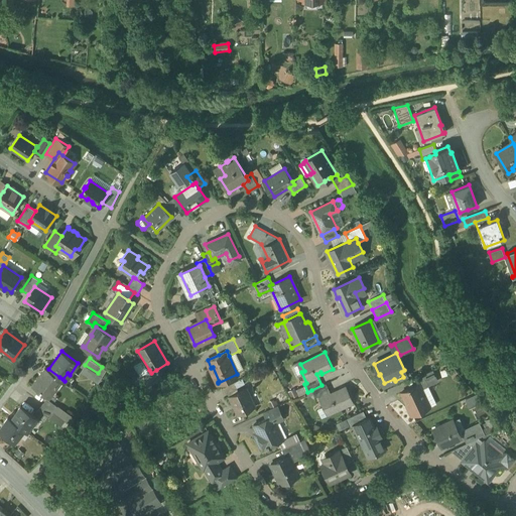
[(48,369),(45,367),(32,384),(48,396),(56,385),(54,384),(59,377),(48,369)]
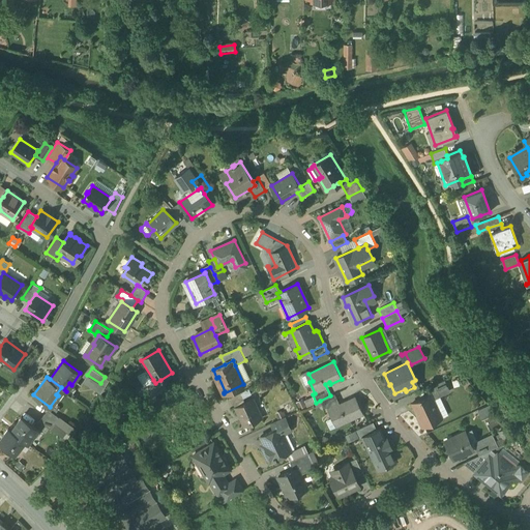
[(153,380),(135,391),(150,400),(170,387),(170,386),(166,388),(160,380),(155,383),(153,380)]
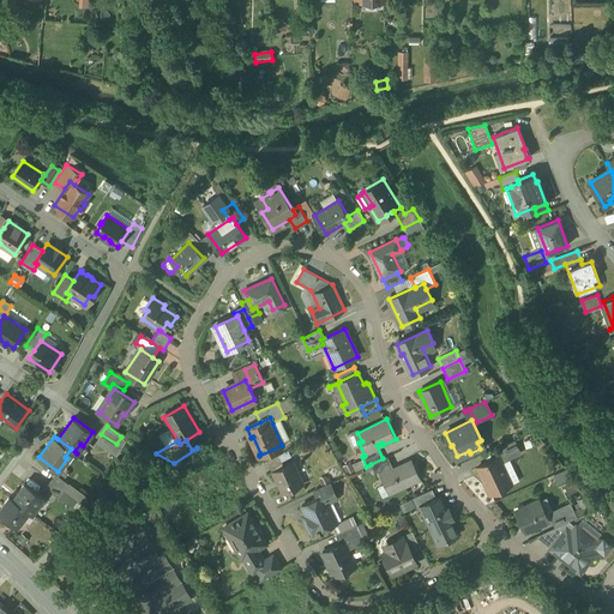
[(516,440),(498,447),(504,459),(521,451),(516,440)]
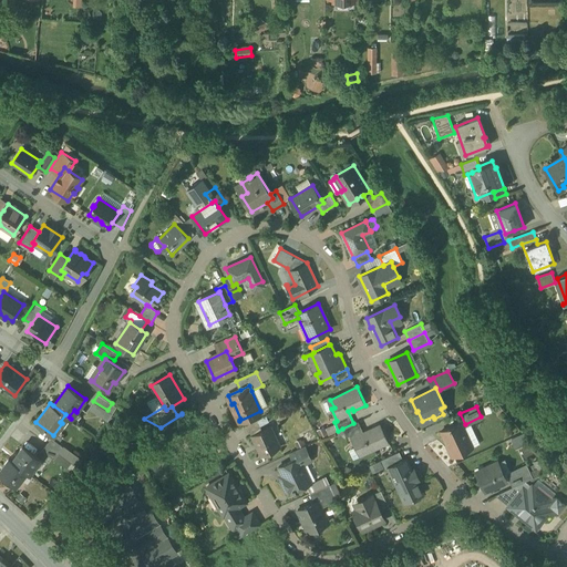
[(257,420),(244,426),(247,433),(260,426),(257,420)]
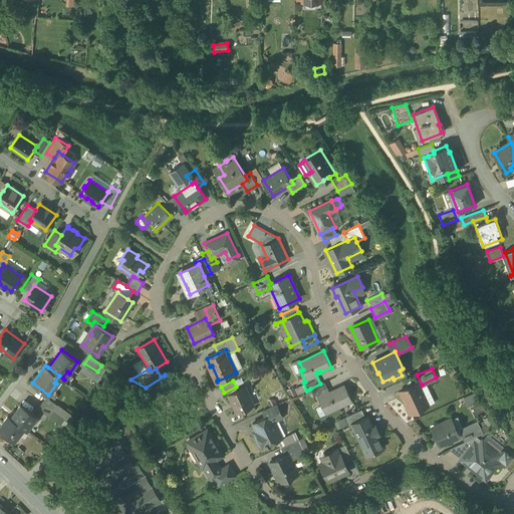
[(320,383),(310,389),(314,397),(317,395),(316,393),(327,388),(325,381),(320,383)]
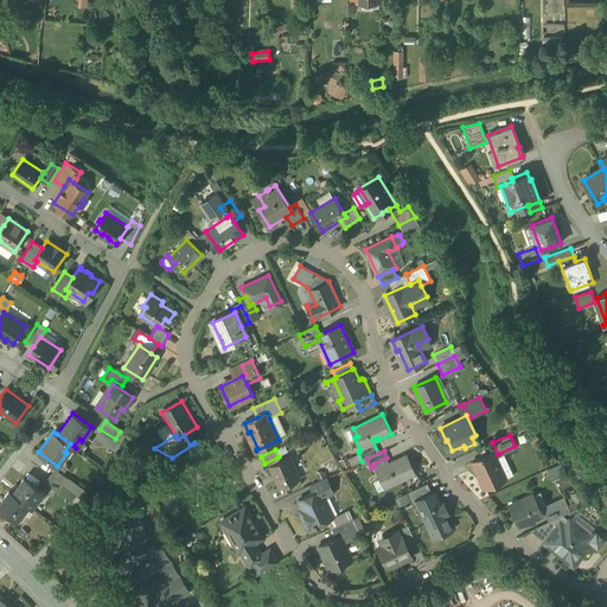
[(493,452),(472,461),(479,477),(478,477),(483,489),(505,478),(493,452)]
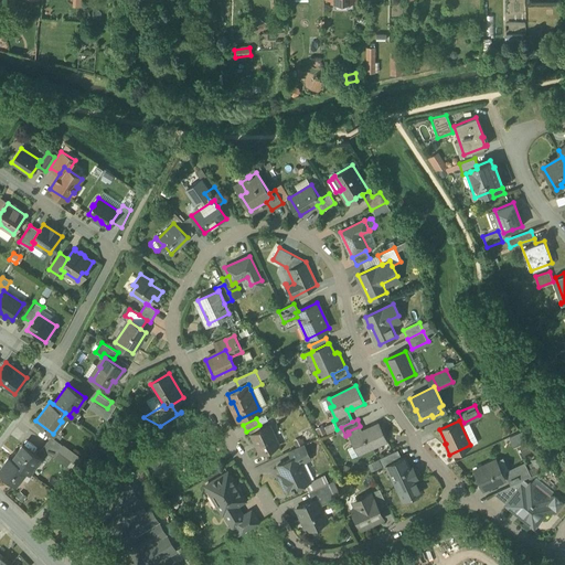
[(362,430),(360,426),(348,432),(349,434),(354,446),(356,445),(361,454),(387,440),(379,423),(362,430)]
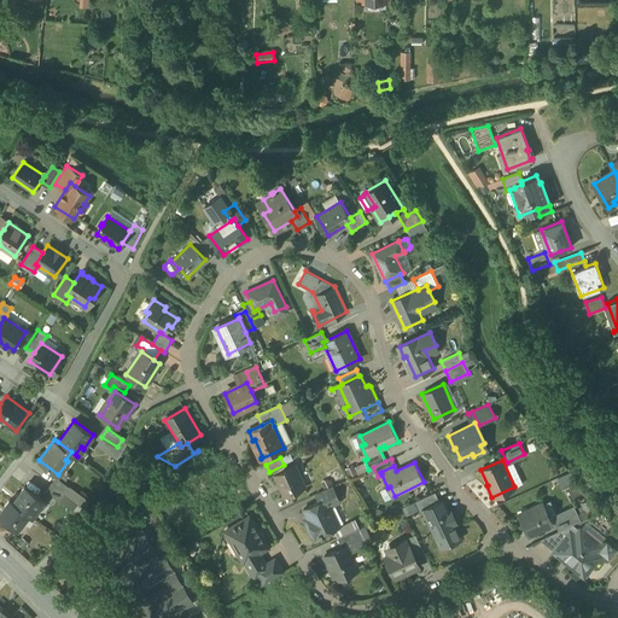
[(296,465),(274,474),(285,497),(305,488),(296,465)]
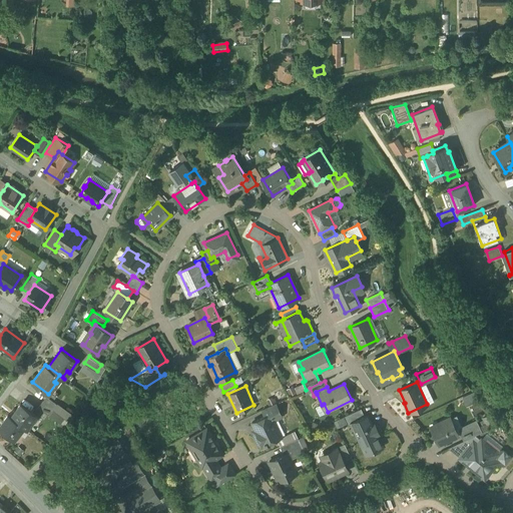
[(57,404),(47,396),(43,402),(53,410),(57,404)]
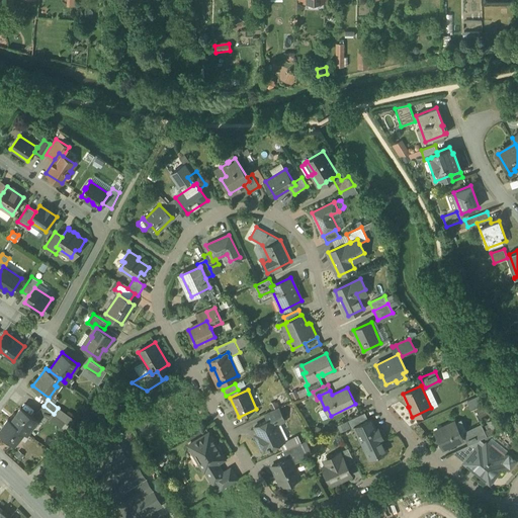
[(54,414),(44,406),(38,411),(61,427),(65,422),(54,414)]
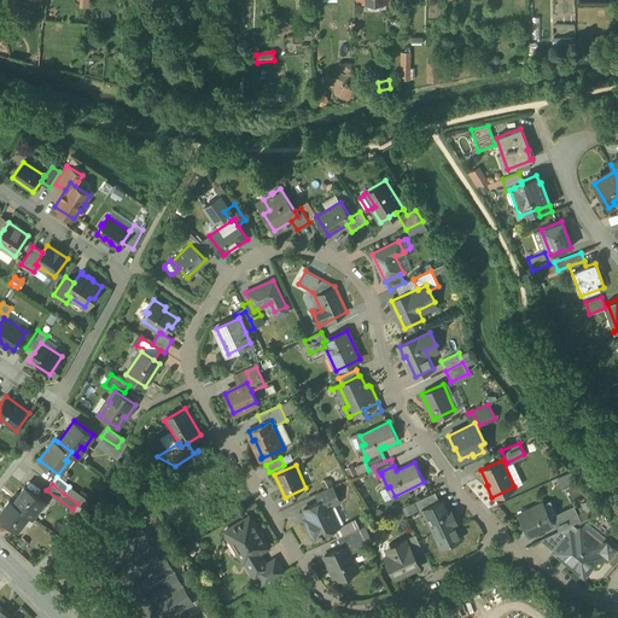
[(25,487),(13,502),(27,512),(33,517),(40,508),(38,506),(42,500),(45,501),(25,487)]
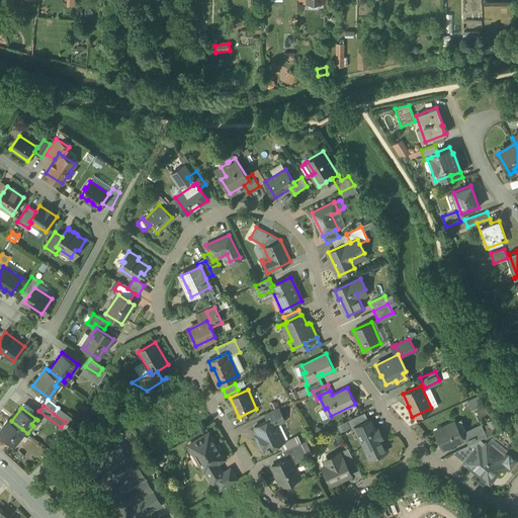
[(75,421),(58,408),(54,414),(65,422),(71,427),(75,421)]
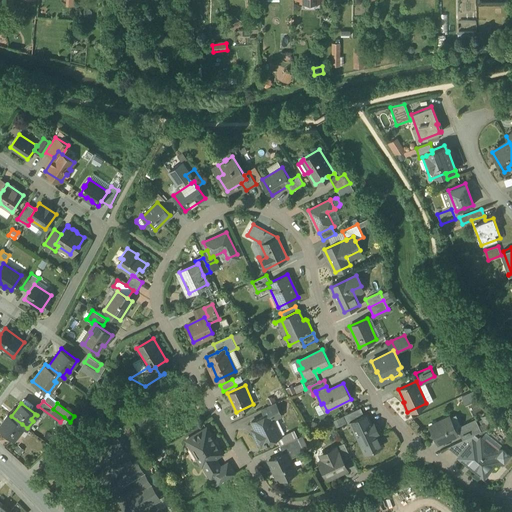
[(275,403),(262,409),(265,415),(270,413),(272,417),(280,414),(281,416),(275,403)]
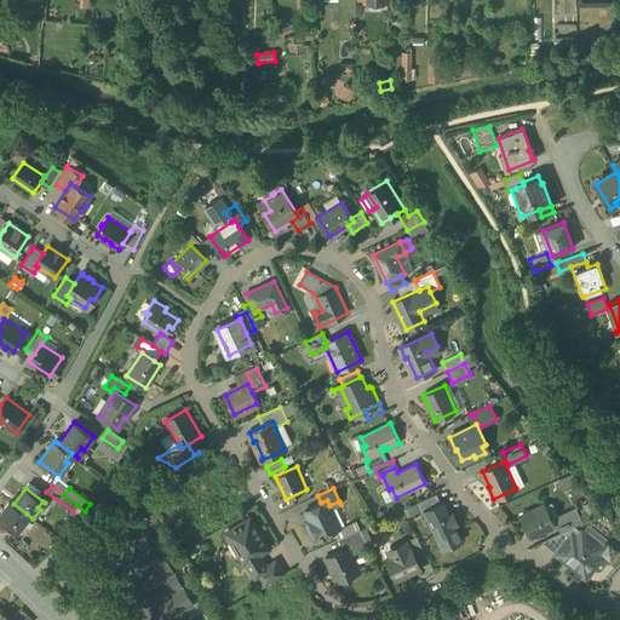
[(436,493),(415,503),(422,514),(425,512),(425,511),(441,503),(436,493)]
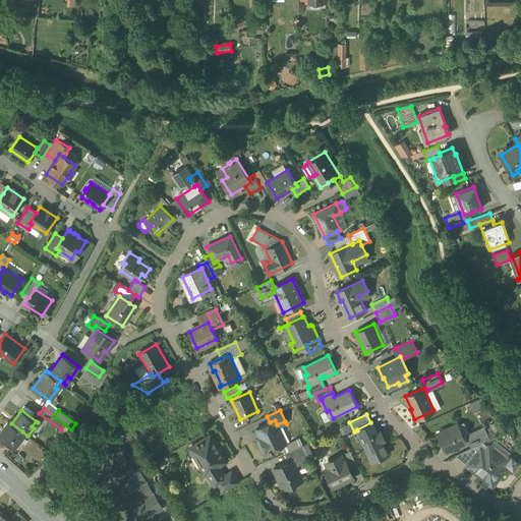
[(270,422),(256,429),(263,444),(262,447),(264,452),(268,453),(271,452),(273,451),(272,450),(286,444),(277,424),(275,420),(270,422)]
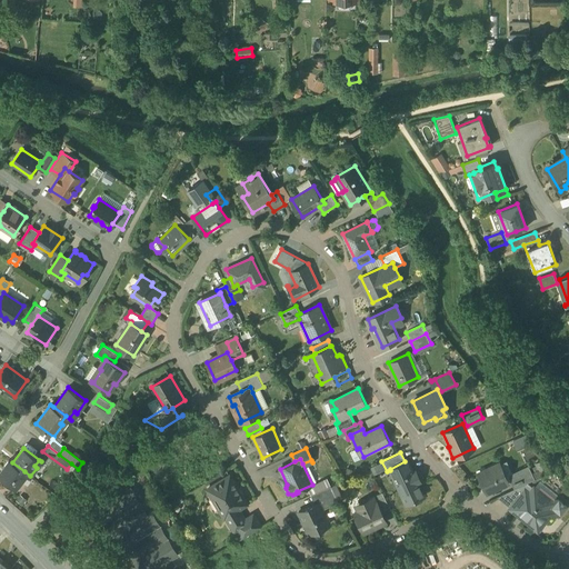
[(12,462),(9,460),(0,472),(0,476),(16,488),(21,481),(19,479),(25,471),(12,462)]
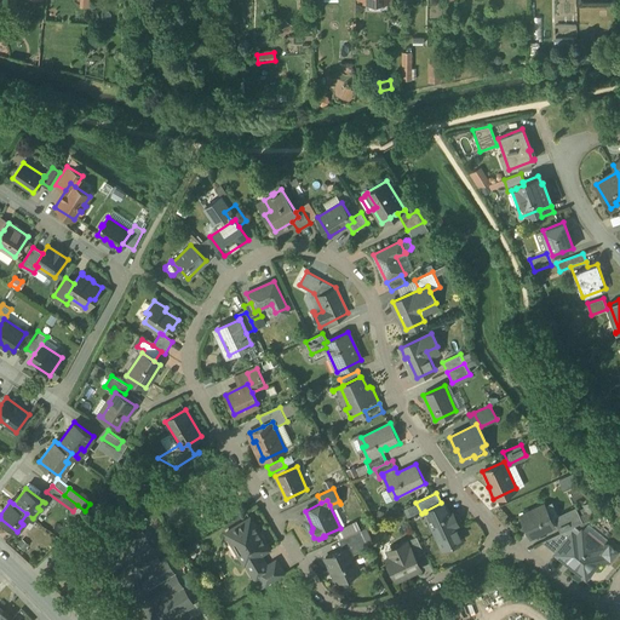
[(441,503),(425,511),(425,512),(437,539),(457,529),(455,526),(458,524),(453,512),(449,514),(445,501),(441,503)]
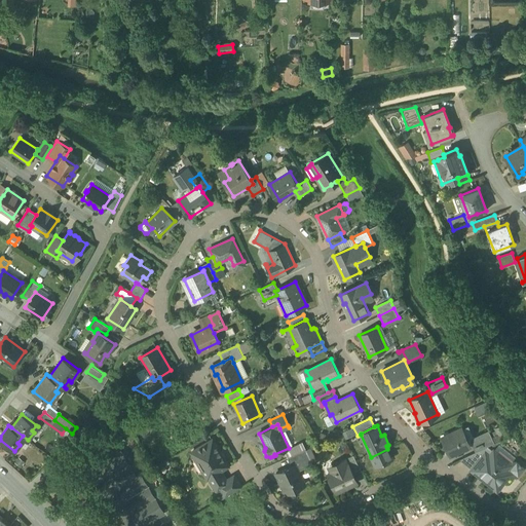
[(461,428),(442,438),(450,454),(470,446),(461,428)]
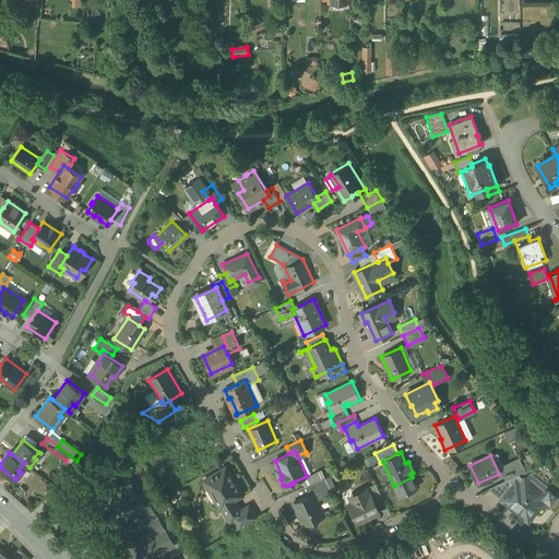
[(518,461),(500,468),(504,480),(523,472),(518,461)]
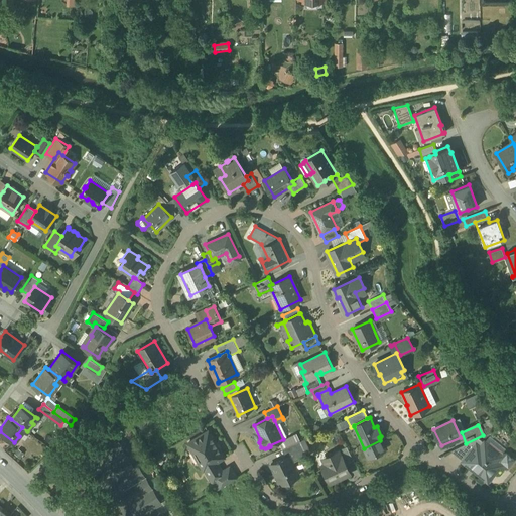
[(224,457),(209,431),(189,442),(195,450),(196,449),(202,459),(199,461),(204,470),(205,469),(208,473),(207,473),(213,483),(217,480),(225,476),(222,472),(219,466),(218,467),(215,463),(224,457)]
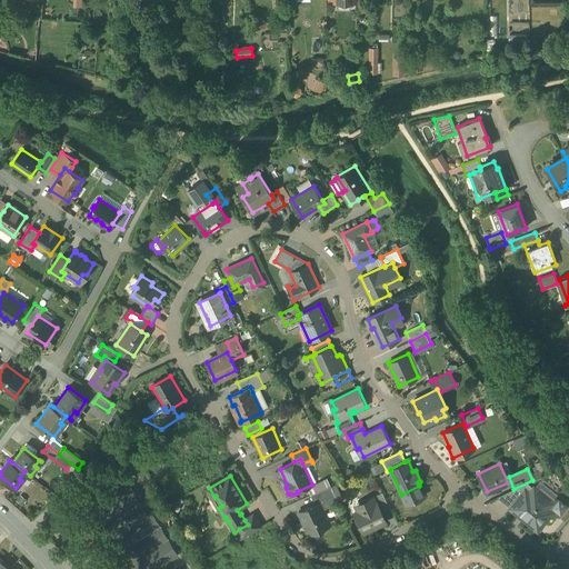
[(330,486),(313,493),(318,502),(319,502),(321,507),(337,499),(330,486)]
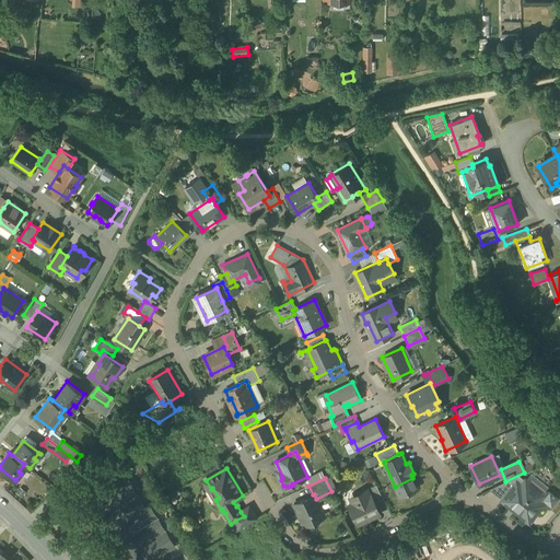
[(128,479),(94,500),(108,522),(111,521),(129,551),(128,552),(131,559),(151,559),(174,546),(149,504),(144,506),(128,479)]
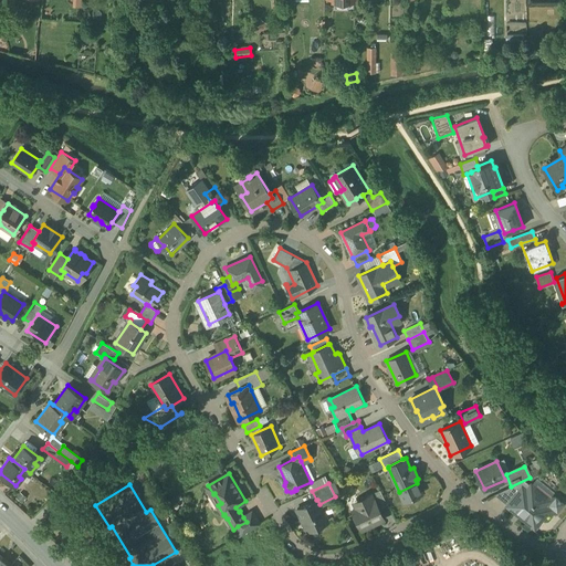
[(511,486),(496,493),(509,503),(521,489),(515,484),(511,486)]
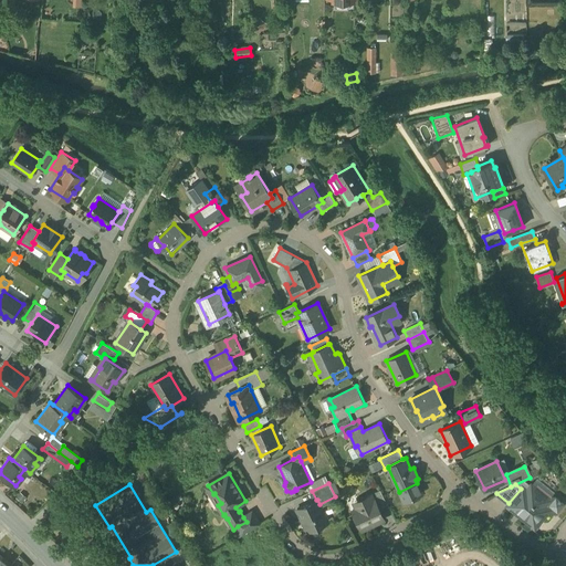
[(531,484),(525,492),(521,489),(509,503),(507,504),(522,516),(535,527),(549,510),(554,513),(557,513),(564,503),(555,496),(552,496),(548,500),(545,496),(531,484)]
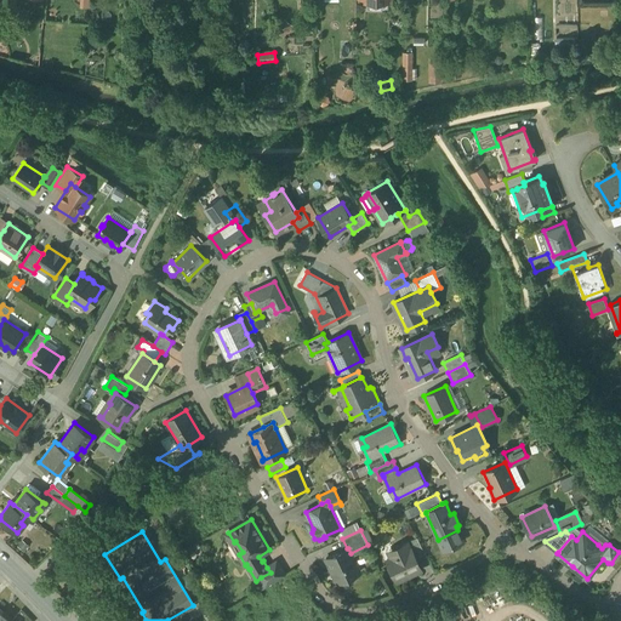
[(417,537),(408,541),(416,558),(426,554),(417,537)]
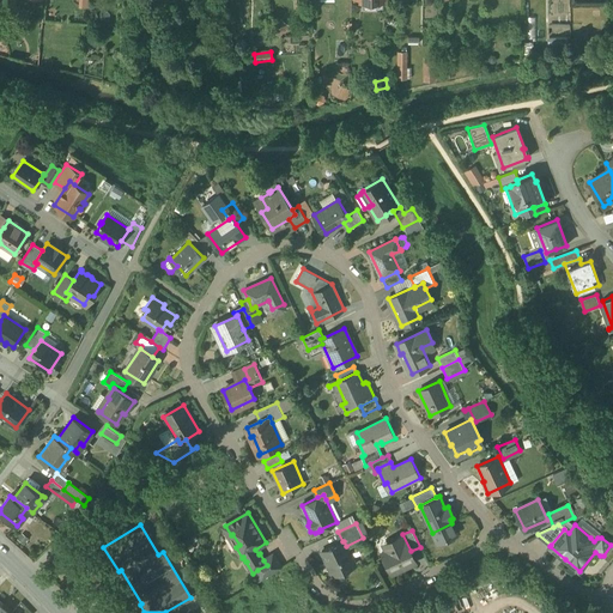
[(402,534),(387,541),(392,551),(384,554),(383,553),(382,553),(392,572),(416,562),(411,551),(402,534)]
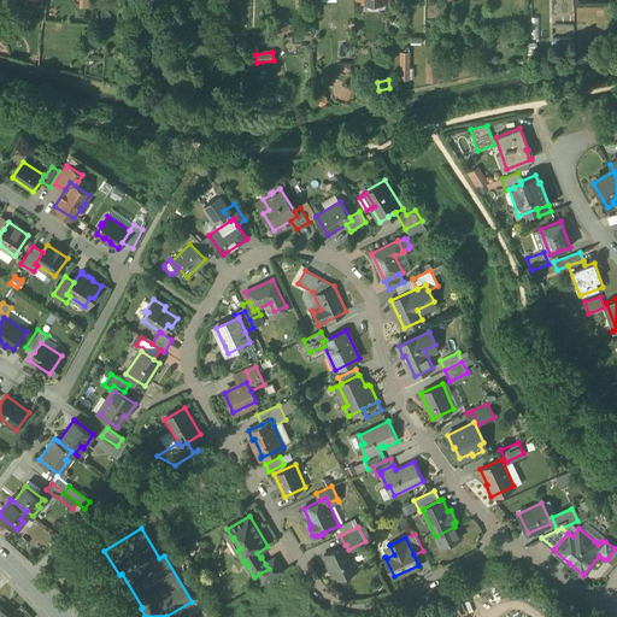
[(345,545),(324,554),(335,579),(357,569),(348,550),(346,545),(345,545)]
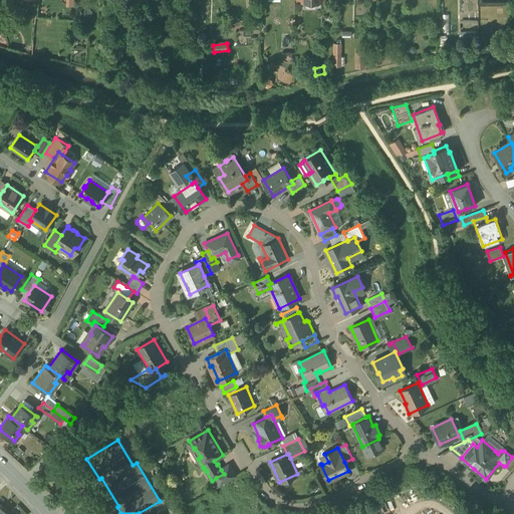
[(229,465),(221,470),(224,474),(216,478),(220,485),(235,476),(229,465)]
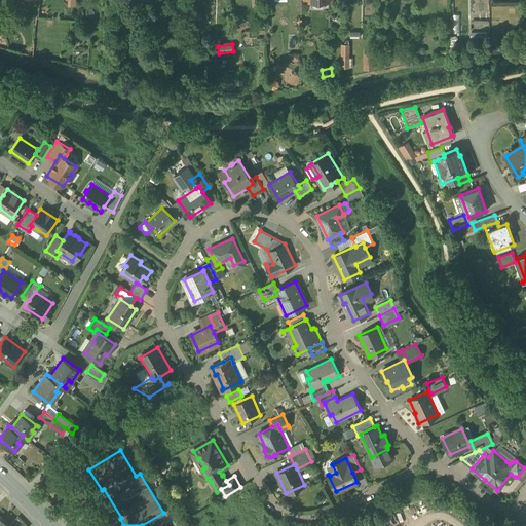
[(12,525),(0,515),(0,525),(12,525)]
